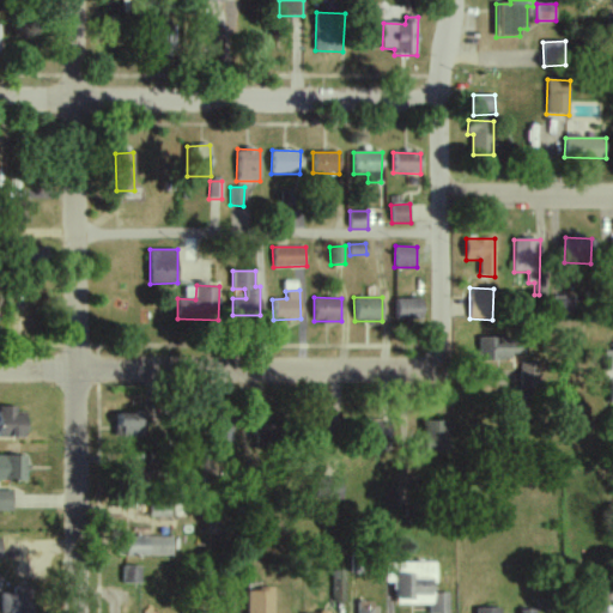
[(558,298),(558,311),(574,311),(572,297),(558,298)]
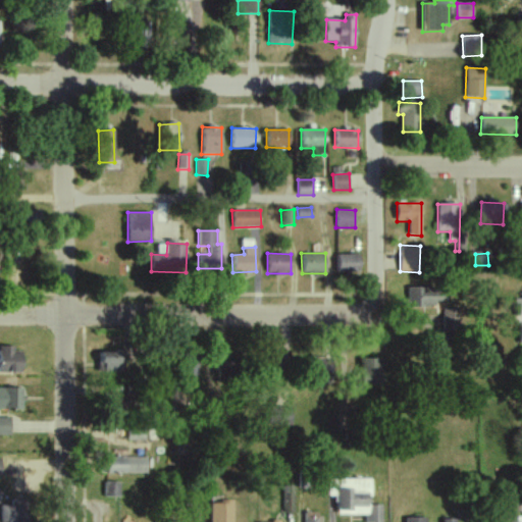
[(359,254),(337,255),(337,273),(359,273),(359,254)]
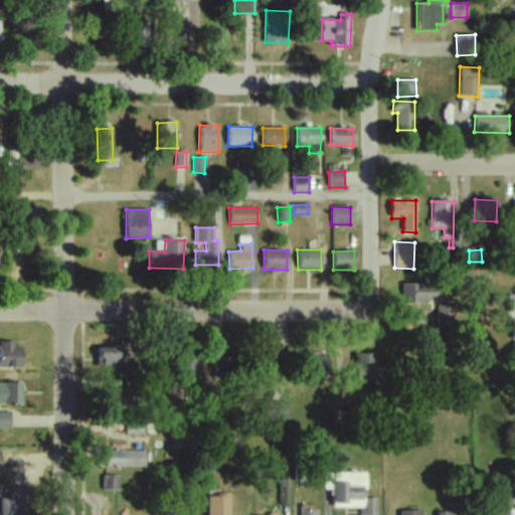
[(401,284),(401,303),(428,303),(428,297),(438,297),(438,284),(401,284)]
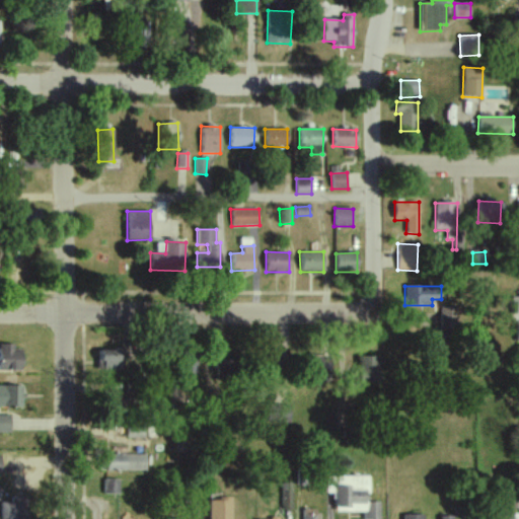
[(439,327),(453,328),(454,307),(439,307),(439,327)]
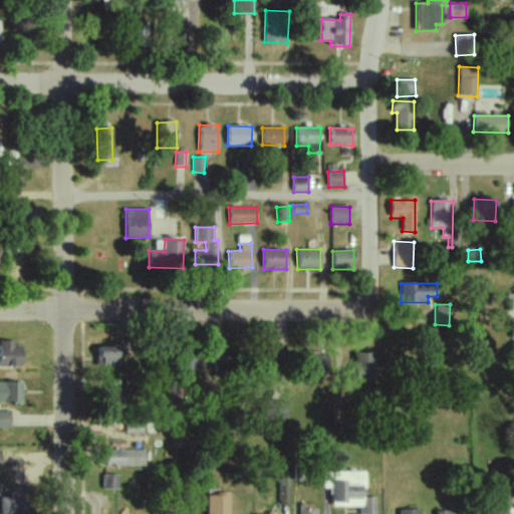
[(0,366),(21,367),(22,343),(0,341),(0,366)]
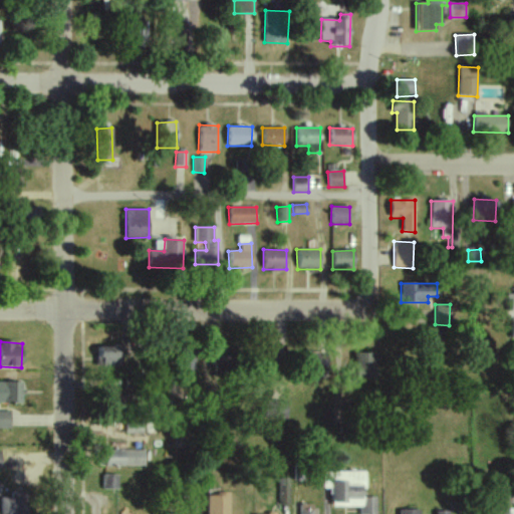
[(96,366),(119,367),(120,347),(97,346),(96,366)]
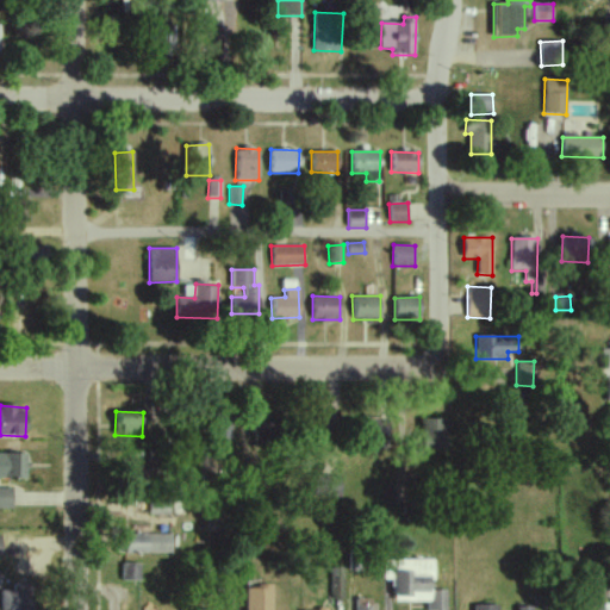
[(444,419),(421,419),(419,450),(443,452),(444,419)]
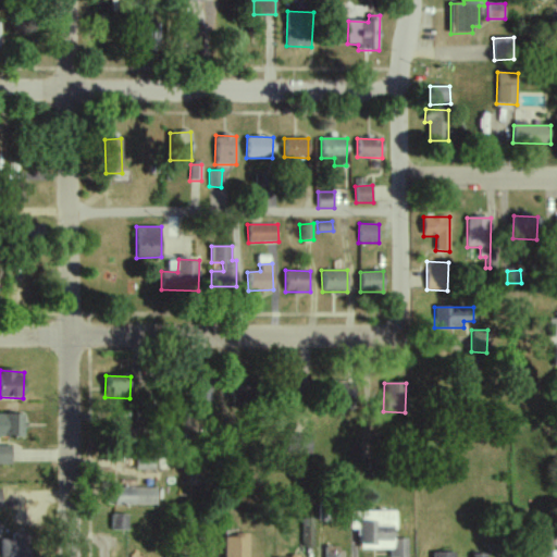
[(0,436),(25,436),(25,413),(0,413),(0,436)]
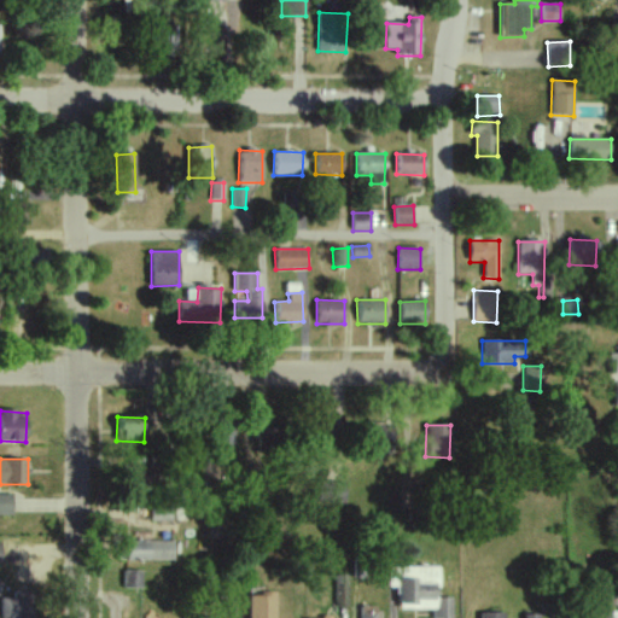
[(0,516),(12,517),(12,494),(0,494),(0,516)]
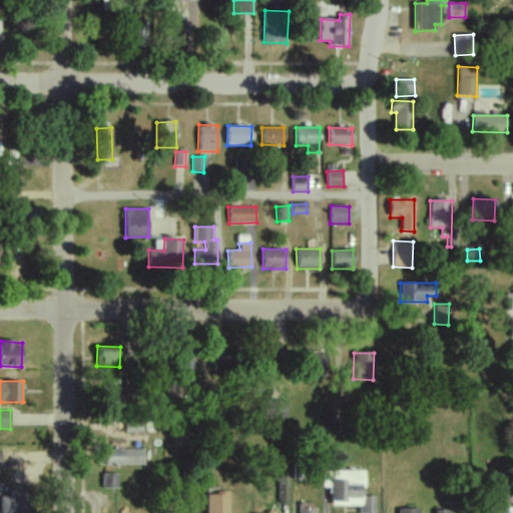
[(144,449),(104,450),(105,466),(144,465),(144,449)]
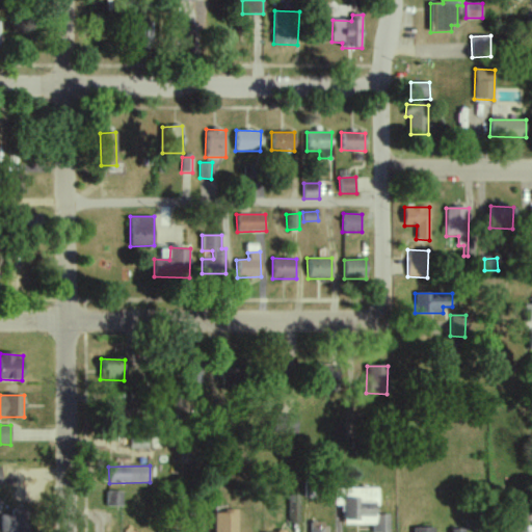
[(388,531),(389,515),(376,515),(376,489),(334,488),(334,505),(342,506),(342,525),(371,525),(371,531),(388,531)]
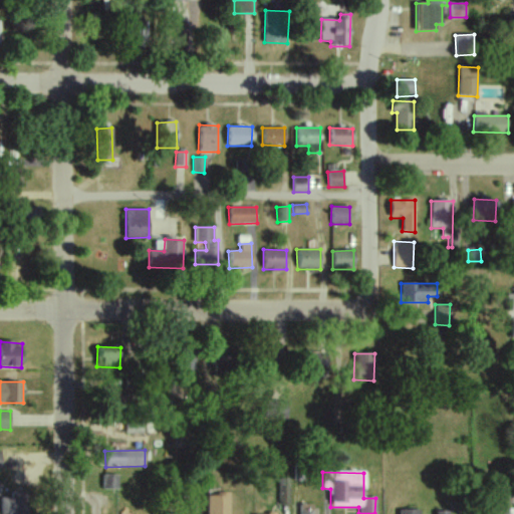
[(119,489),(119,475),(103,475),(103,489),(119,489)]
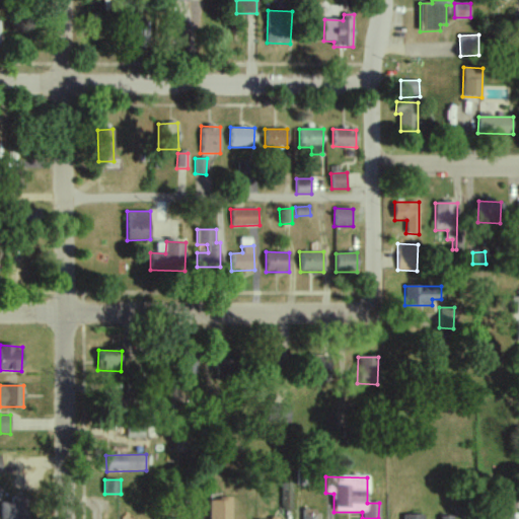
[(280,509),(291,510),(292,484),(281,483),(280,509)]
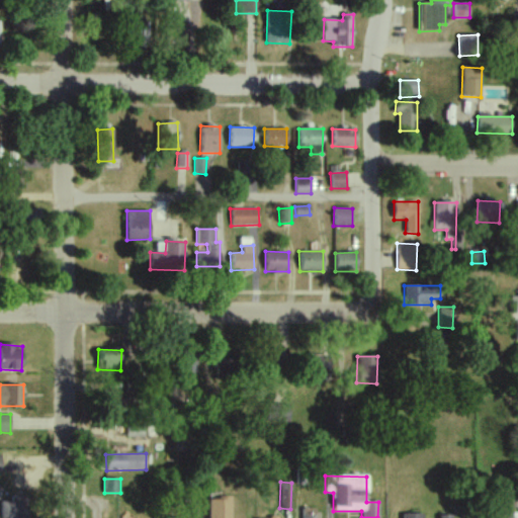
[(208,499),(208,517),(231,517),(231,498),(208,499)]
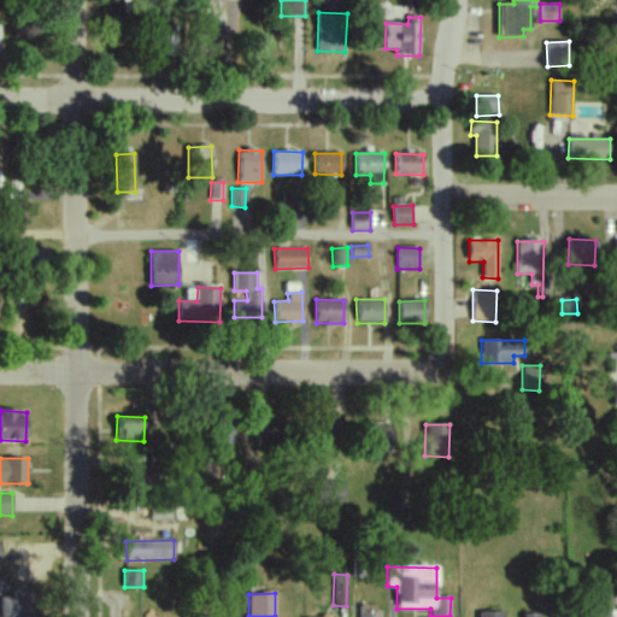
[(358,616),(380,616),(380,605),(358,606),(358,616)]
